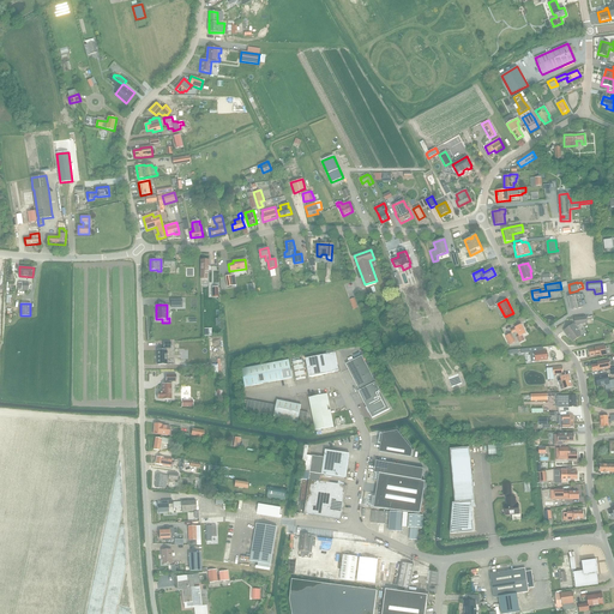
[(564,331),(566,336),(567,335),(572,342),(581,336),(573,324),(564,331)]
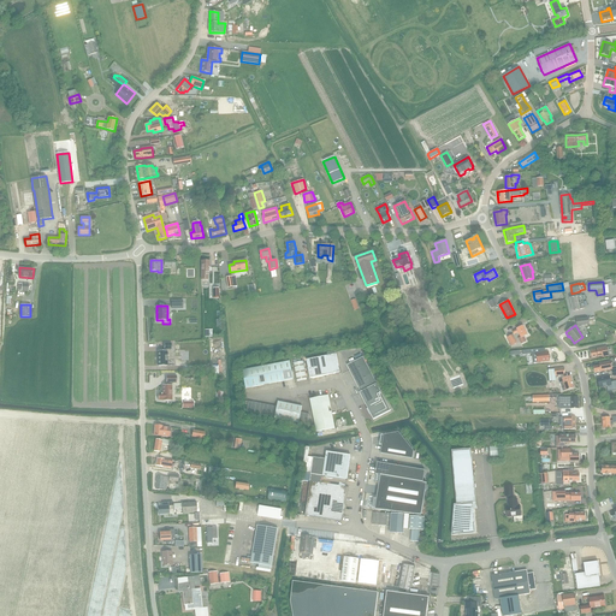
[(521,337),(519,338),(521,343),(526,341),(523,336),(527,335),(522,326),(516,329),(516,330),(513,331),(514,335),(519,332),(521,337)]
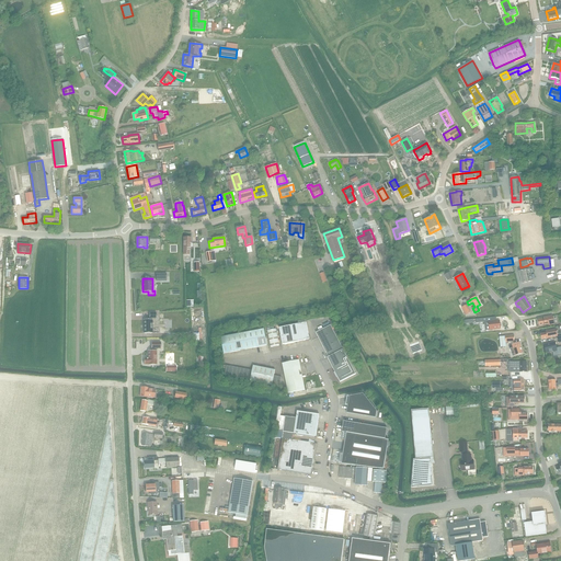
[(462,307),(466,315),(471,312),(467,305),(462,307)]
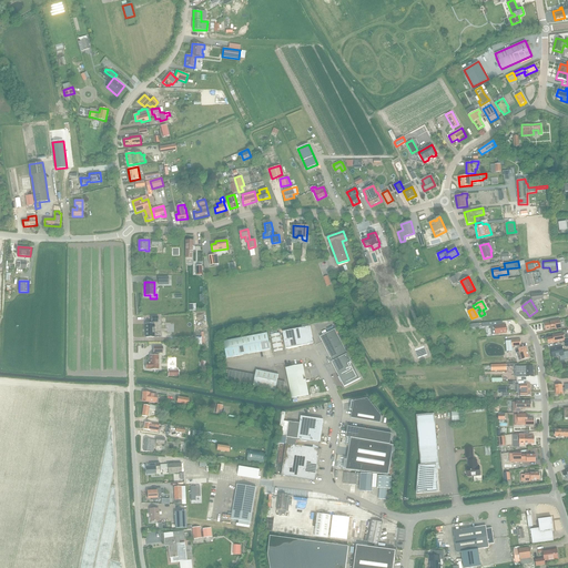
[(544,324),(545,330),(551,328),(551,330),(560,328),(559,320),(549,322),(549,323),(544,324)]
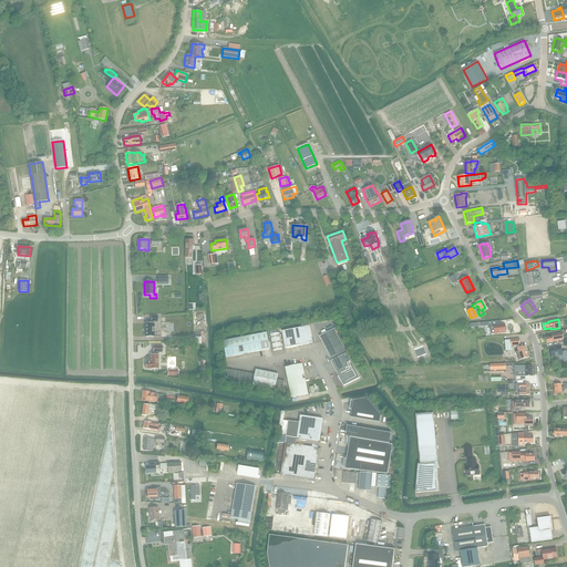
[(501,320),(481,322),(481,327),(490,326),(490,333),(506,332),(505,323),(501,325),(501,320)]
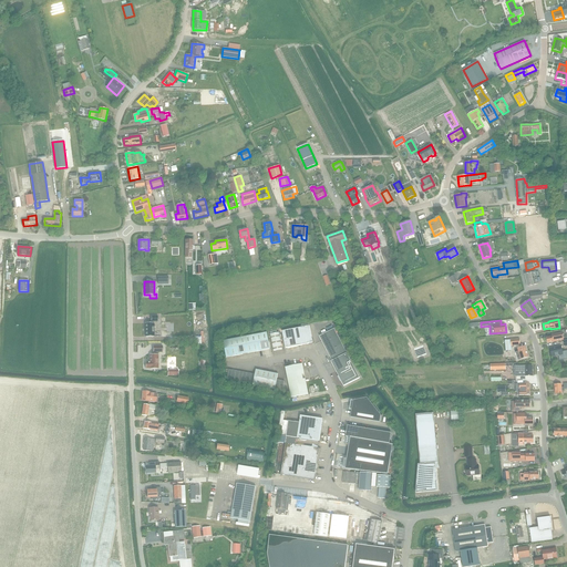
[(152,323),(145,323),(145,337),(154,337),(154,321),(152,321),(152,323)]
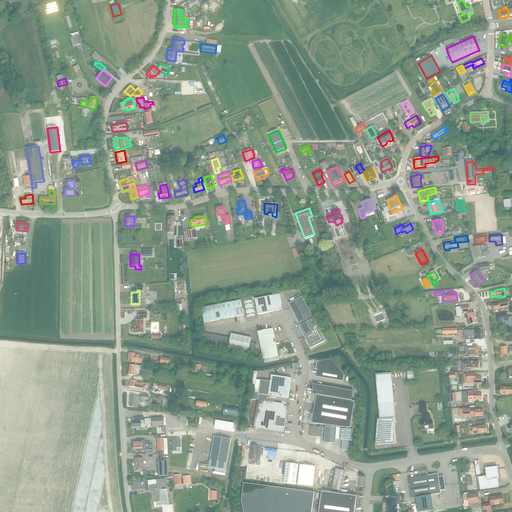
[(279,294),(267,296),(270,312),(282,310),(279,294)]
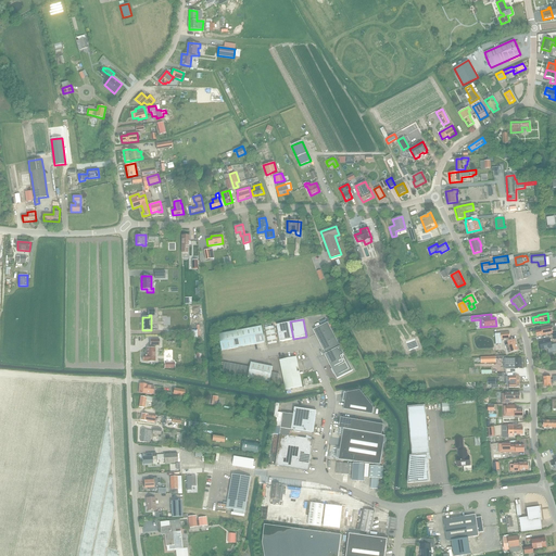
[(293,339),(290,321),(277,325),(279,337),(280,341),(293,339)]
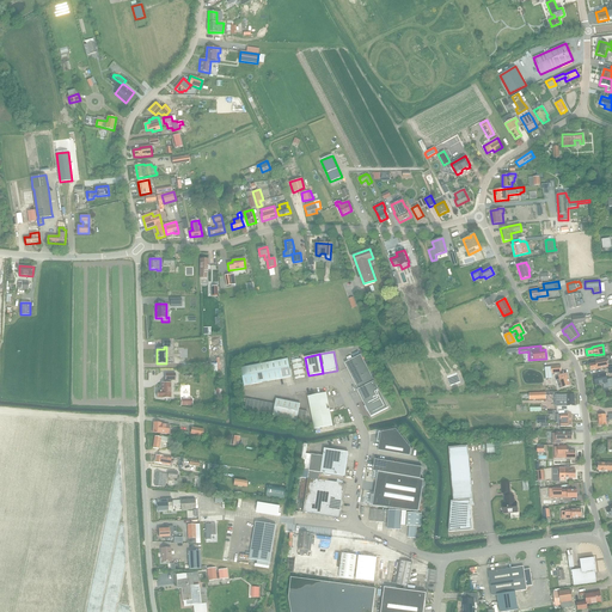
[(357,390),(371,417),(389,408),(361,354),(344,362),(357,390)]
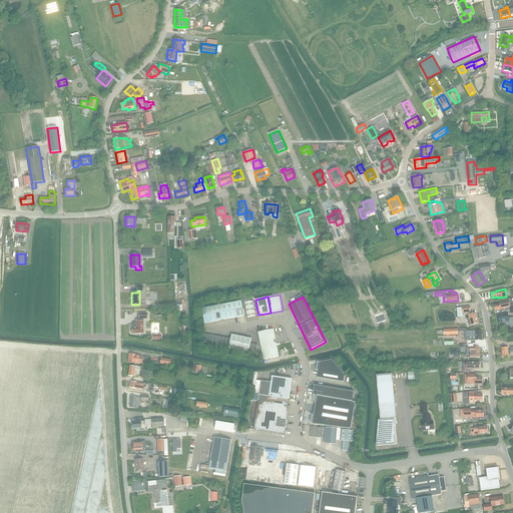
[(241,301),(231,303),(234,318),(244,316),(241,301)]
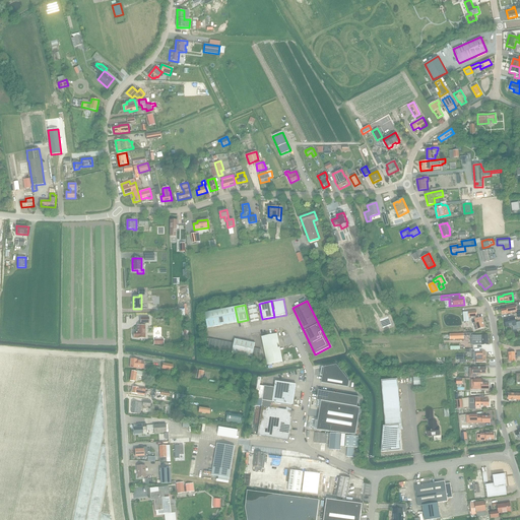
[(248,306),(251,322),(259,320),(256,305),(254,305),(248,306)]
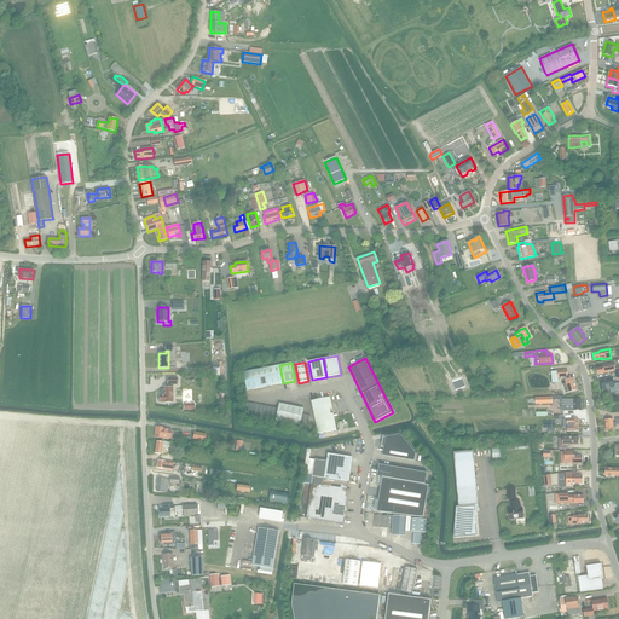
[(597,375),(615,371),(613,363),(602,365),(602,368),(596,369),(597,375)]
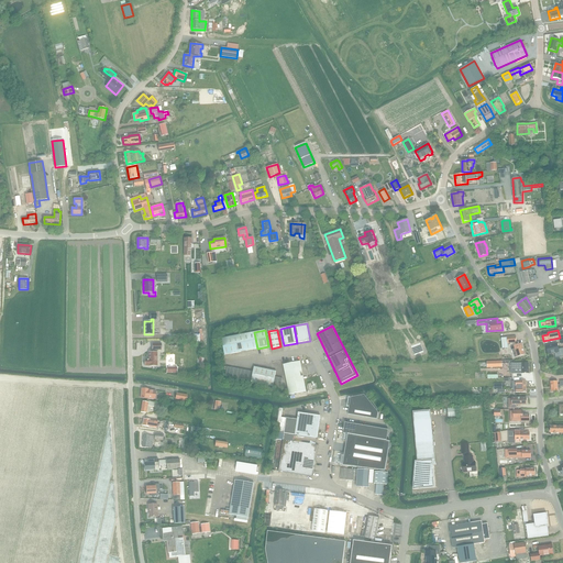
[(254,332),(243,334),(246,351),(257,349),(254,332)]
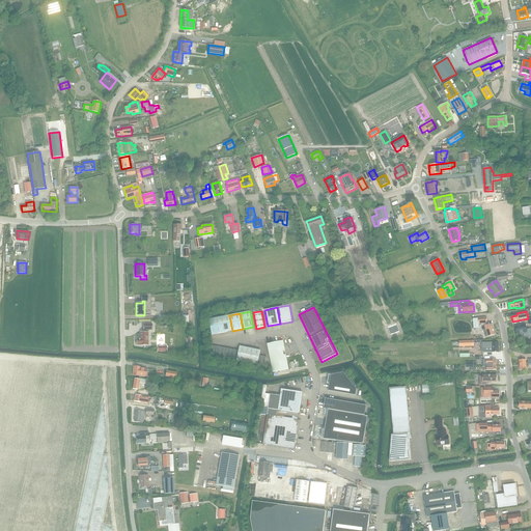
[(219,317),(222,333),(232,331),(229,315),(219,317)]
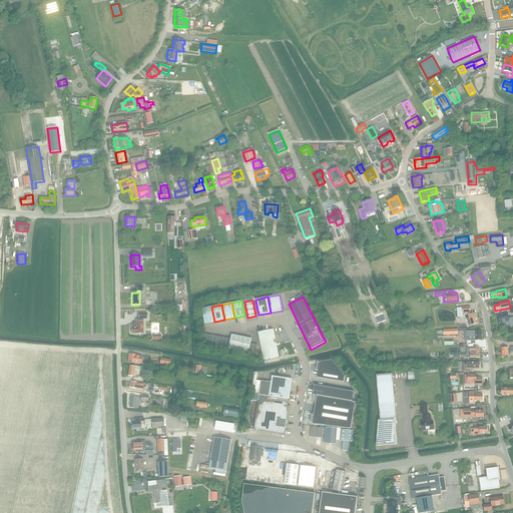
[(204,324),(214,322),(211,307),(201,309),(204,324)]
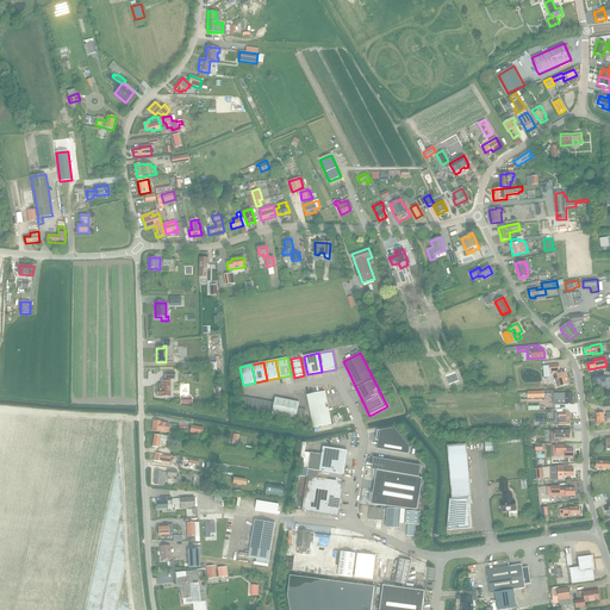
[(558,378),(554,379),(558,387),(560,386),(568,384),(565,372),(559,374),(559,372),(559,365),(549,365),(549,366),(543,366),(545,378),(551,377),(549,372),(555,372),(556,374),(558,378)]
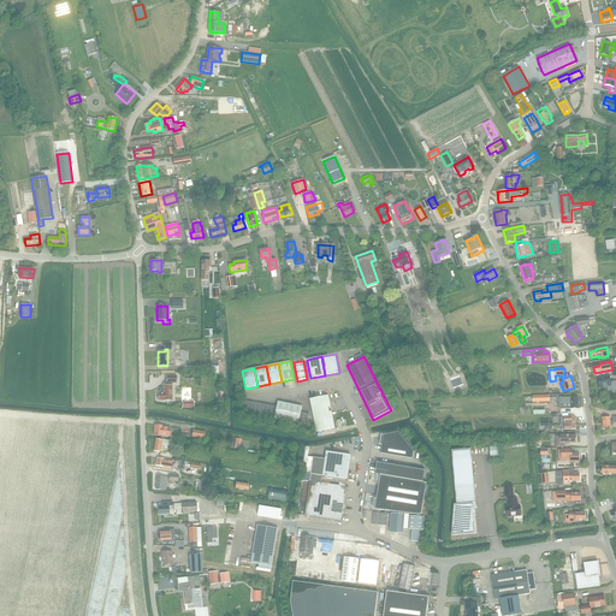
[(157,397),(157,398),(158,398),(158,401),(163,401),(172,401),(172,383),(177,383),(177,377),(166,377),(166,383),(167,383),(167,385),(163,385),(163,394),(158,394),(158,395),(157,396),(157,397)]
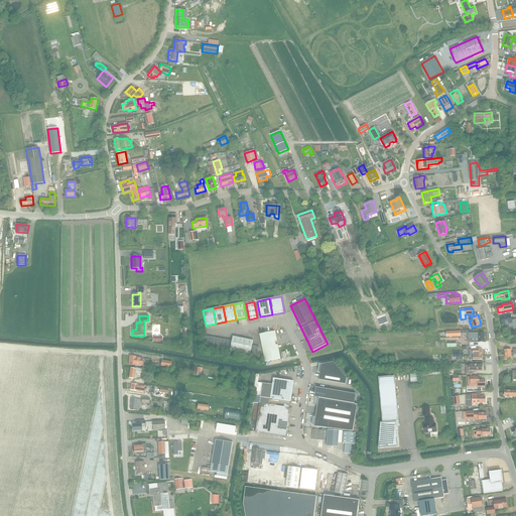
[(510,315),(500,316),(502,325),(507,324),(508,324),(509,328),(515,326),(515,318),(511,319),(510,315)]
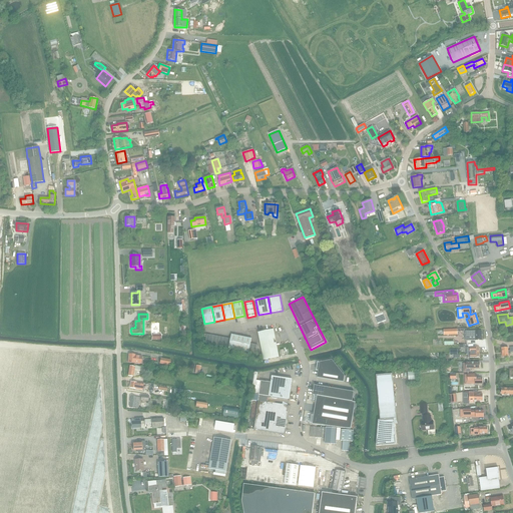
[(258,332),(264,360),(279,357),(277,343),(275,343),(274,339),(276,339),(274,329),(258,332)]
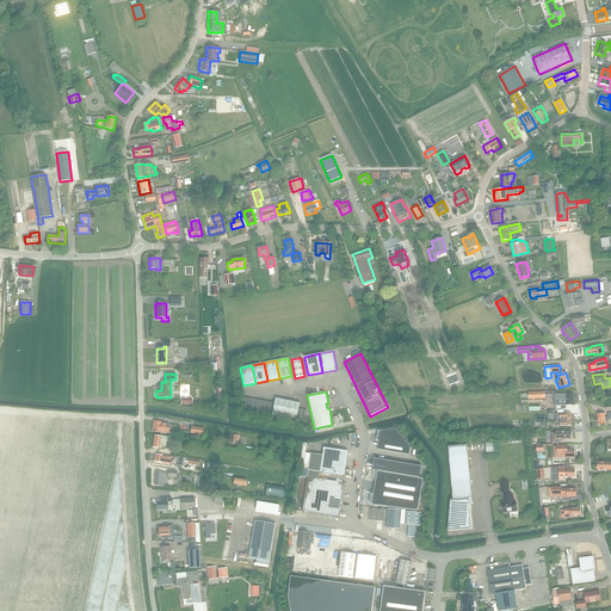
[(574,394),(555,395),(555,399),(559,399),(559,406),(574,405),(574,394)]
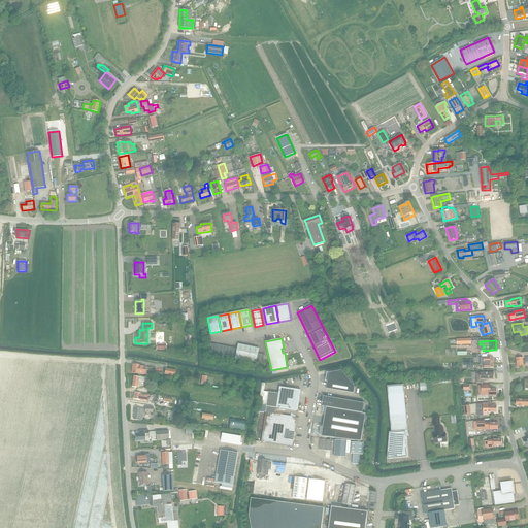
[(235,358),(245,360),(249,347),(238,344),(237,349),(235,358)]
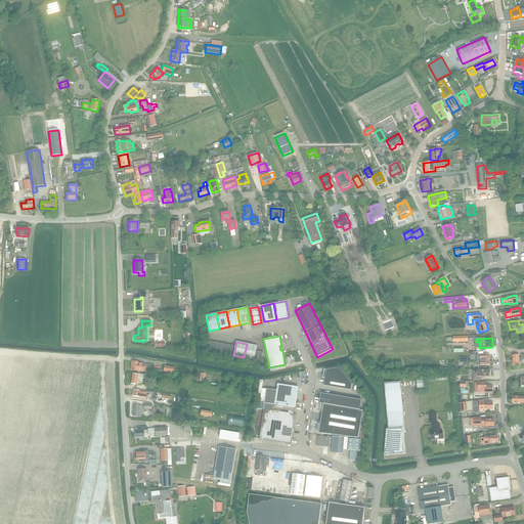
[(247,344),(244,357),(254,359),(256,351),(257,346),(247,344)]
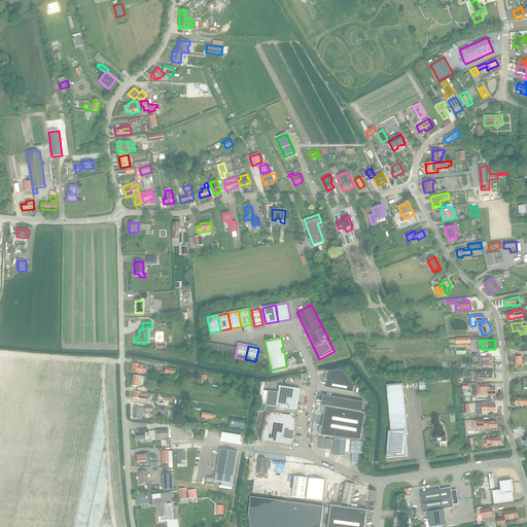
[(515,357),(516,366),(522,365),(522,363),(524,362),(524,361),(526,360),(526,356),(524,356),(524,359),(522,359),(522,356),(515,357)]
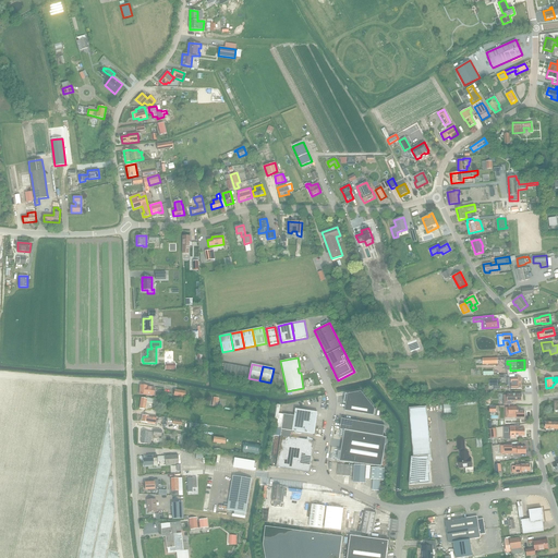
[(140,395),(147,396),(154,396),(155,388),(148,387),(148,386),(141,385),(140,395)]
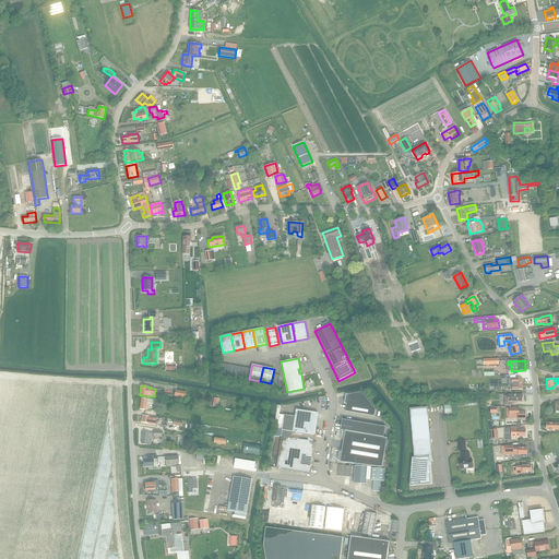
[(345,412),(375,416),(376,409),(361,393),(360,392),(348,395),(346,395),(345,403),(347,404),(345,412)]
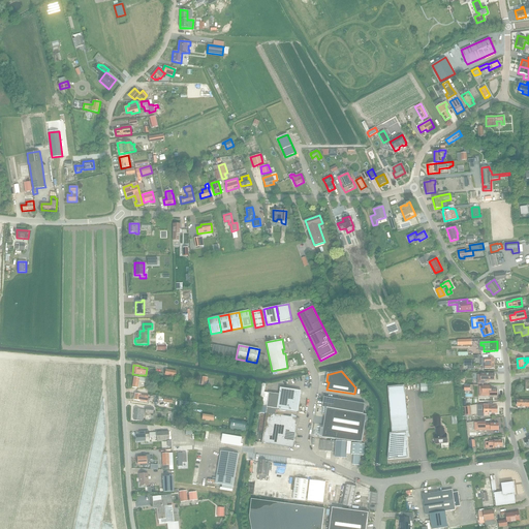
[(485,383),(485,380),(495,380),(495,374),(487,374),(487,373),(480,373),(480,374),(477,374),(477,383),(485,383)]
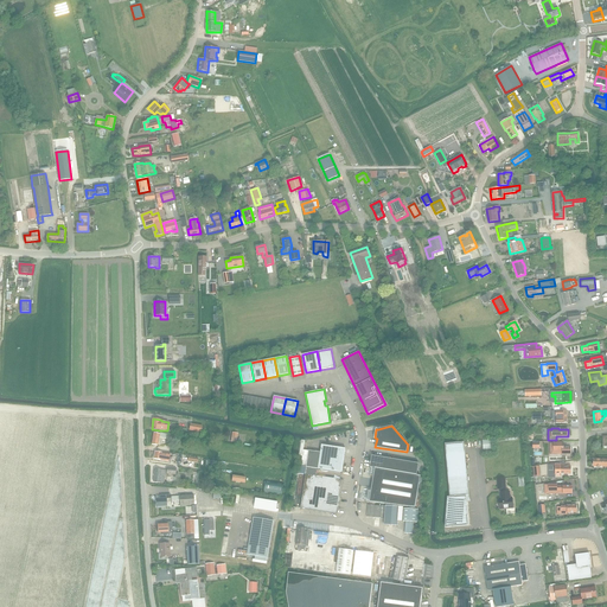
[(152,443),(158,445),(159,438),(166,439),(166,434),(160,433),(154,433),(152,443)]
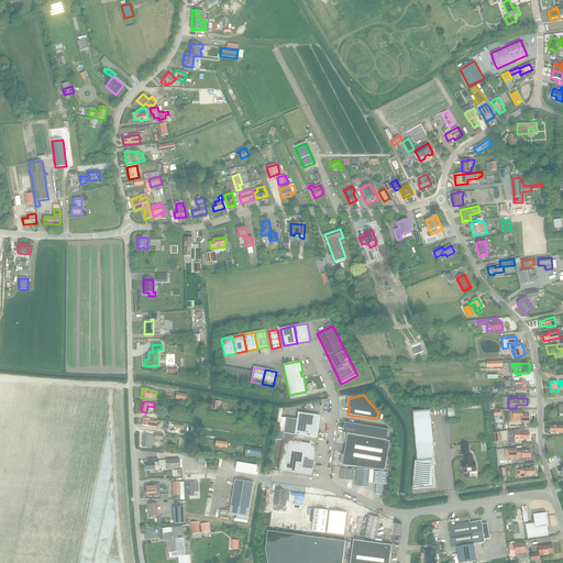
[(417,461),(415,461),(412,489),(434,487),(432,460),(434,460),(430,410),(412,411),(417,461)]
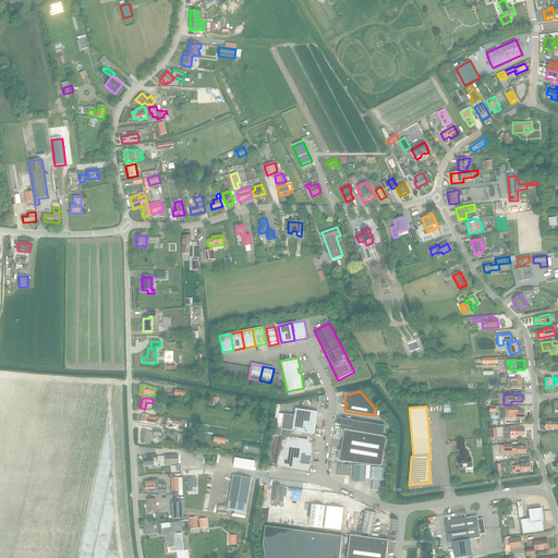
[(508,407),(508,415),(517,415),(517,417),(524,417),(524,411),(517,411),(517,407),(508,407)]
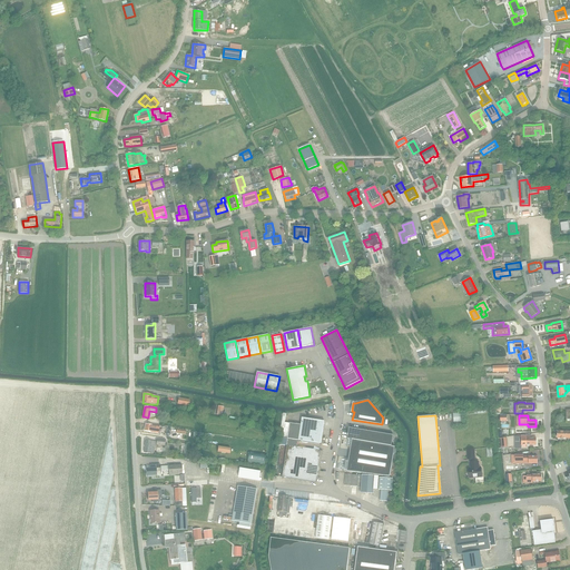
[(321,443),(324,421),(302,418),(301,425),(290,423),(284,462),(282,477),(316,482),(321,450),(297,446),(298,440),(321,443)]
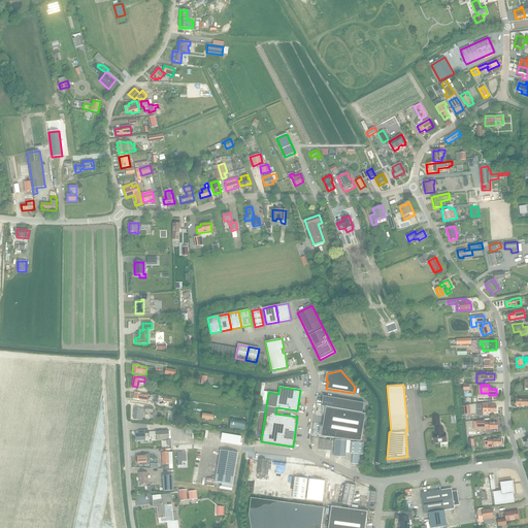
[(134,399),(140,400),(146,401),(147,395),(135,393),(134,399)]
